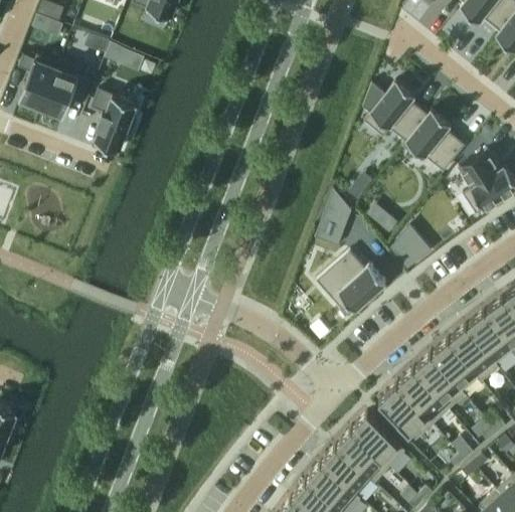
[(133,0),(133,2),(170,17),(175,5),(179,6),(181,0),(133,0)]
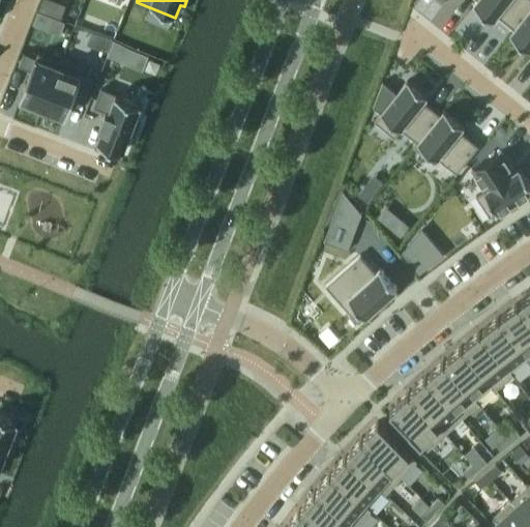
[(476,3),(472,8),(492,24),(497,20),(513,33),(529,13),(529,1),(528,0),(479,0),(477,3),(476,3)]
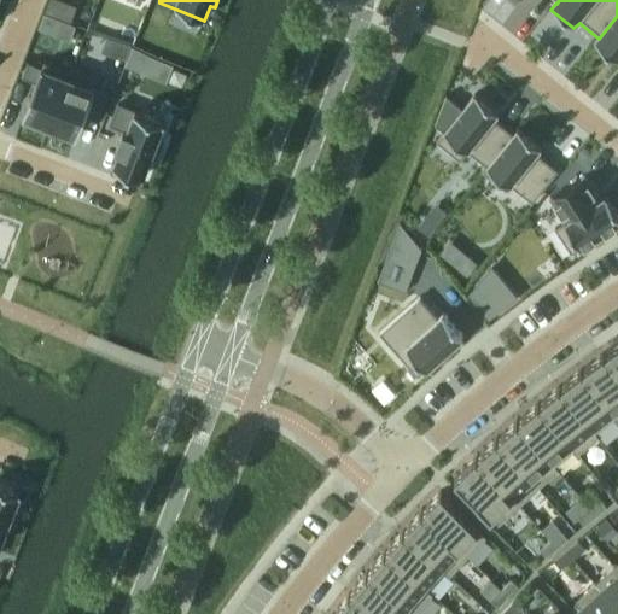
[(599,39),(593,45),(617,63),(617,60),(617,16),(599,39)]
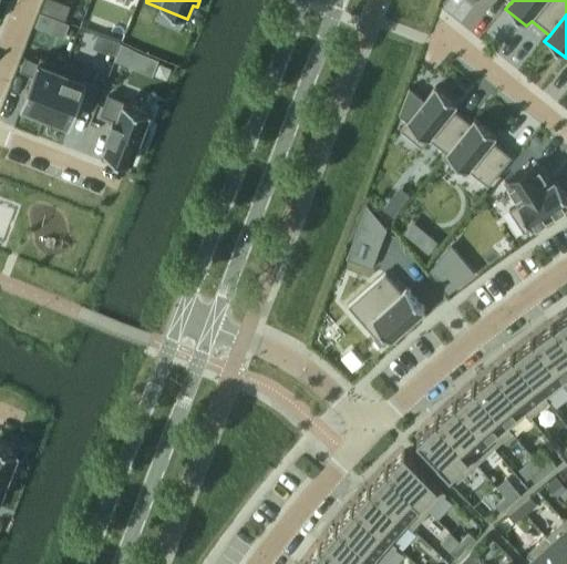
[(26,60),(20,73),(32,79),(20,110),(44,120),(66,64),(65,64),(63,69),(40,60),(38,64),(26,60)]
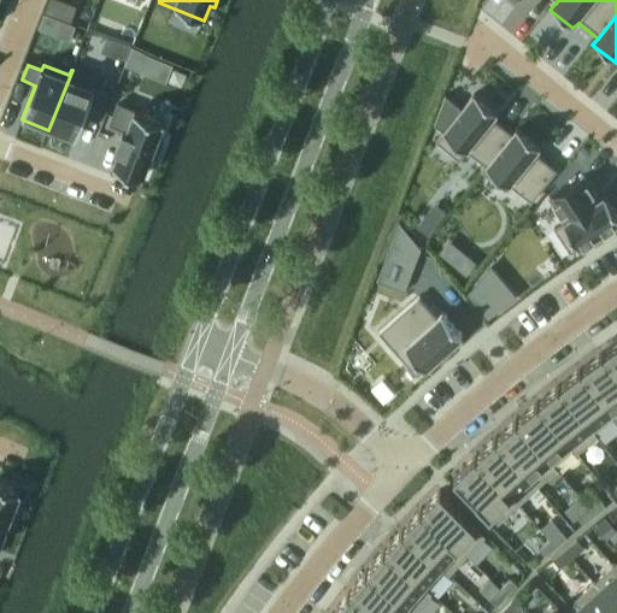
[(72,70),(48,130),(75,140),(89,106),(103,111),(109,96),(94,90),(99,81),(72,70)]
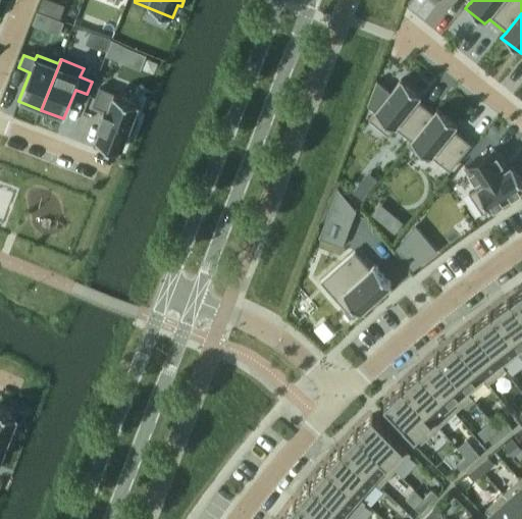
[(367,108),(374,114),(368,122),(387,138),(395,130),(411,143),(412,144),(433,117),(432,116),(426,111),(417,103),(420,98),(401,83),(390,95),(376,84),(367,108)]
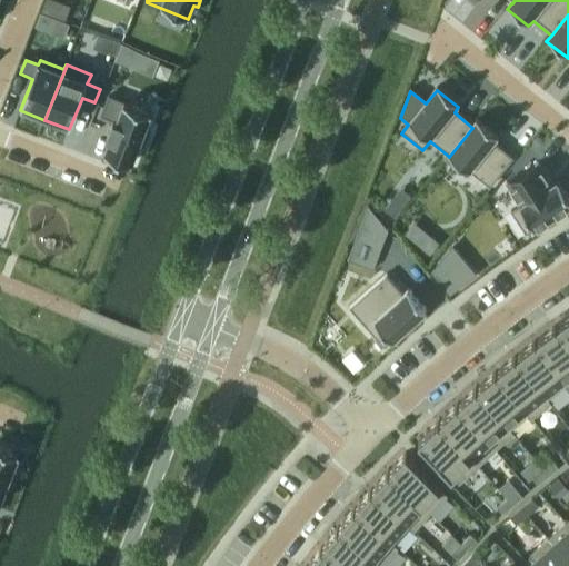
[(109,99),(101,118),(113,122),(107,139),(110,140),(105,156),(131,167),(138,148),(142,149),(150,131),(146,129),(151,116),(109,99)]
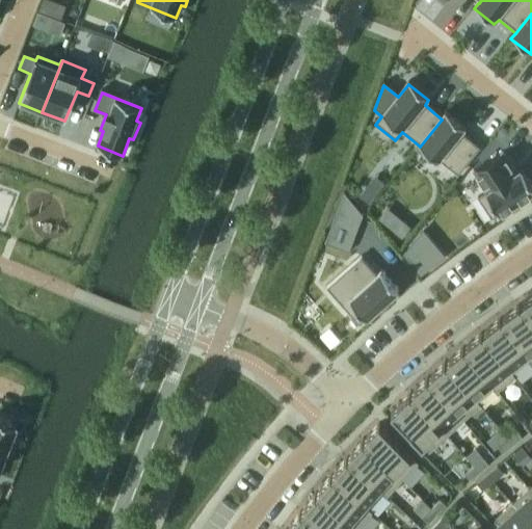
[(415,151),(435,166),(439,162),(457,177),(480,150),(460,134),(464,130),(445,113),(441,118),(442,120),(420,147),(419,146),(415,151)]
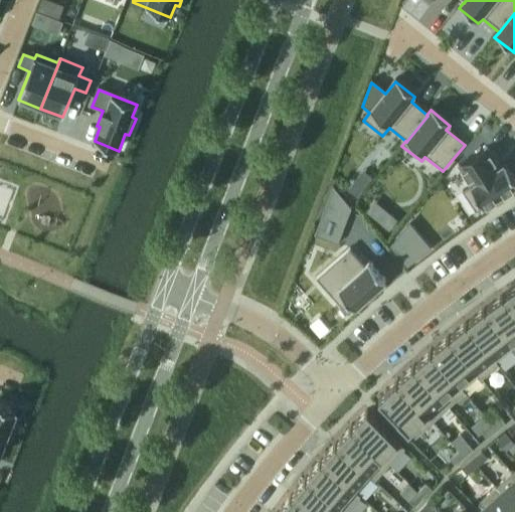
[(487,149),(459,168),(471,187),(462,192),(476,213),(514,187),(514,180),(505,165),(499,168),(487,149)]
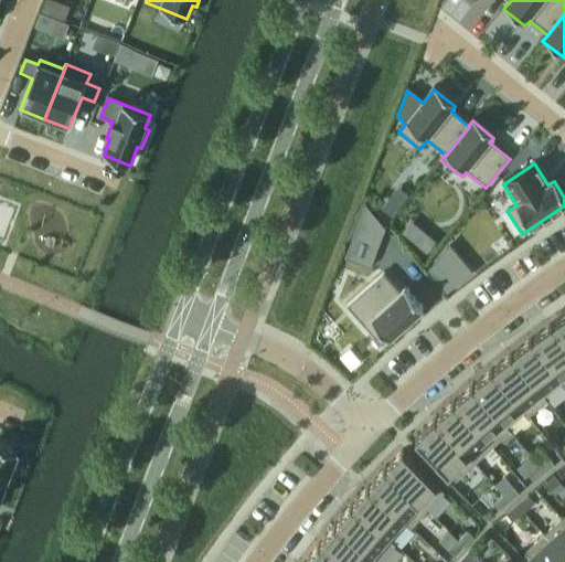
[(448,246),(427,272),(446,296),(472,274),(448,246)]
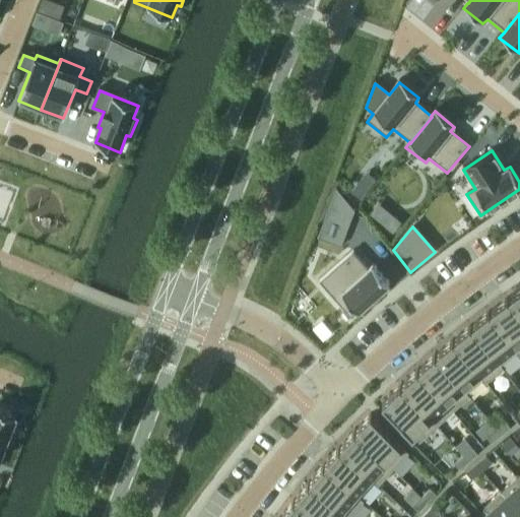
[(352,253),(319,282),(350,319),(389,284),(373,266),(368,270),(352,253)]
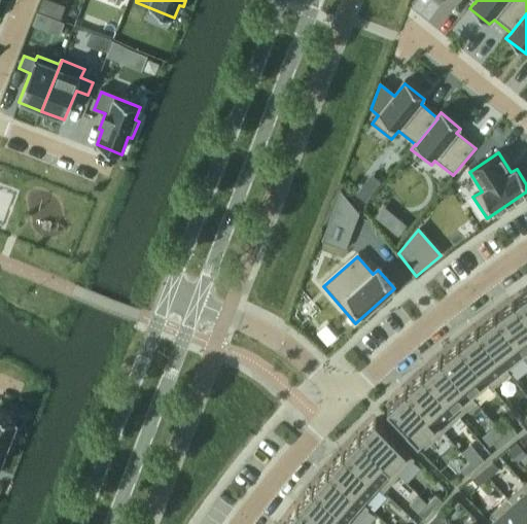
[(514,304),(513,305),(526,324),(526,294),(520,300),(520,301),(515,304),(514,304)]
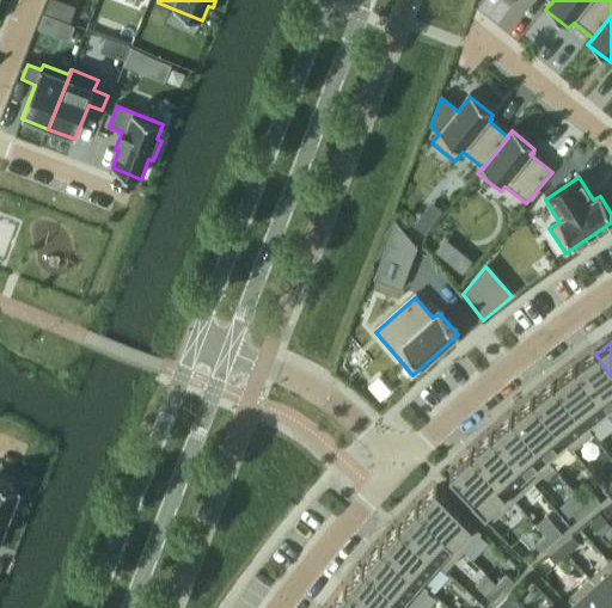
[(575,368),(574,369),(611,422),(611,421),(611,376),(595,354),(585,361),(581,364),(575,369),(575,368)]
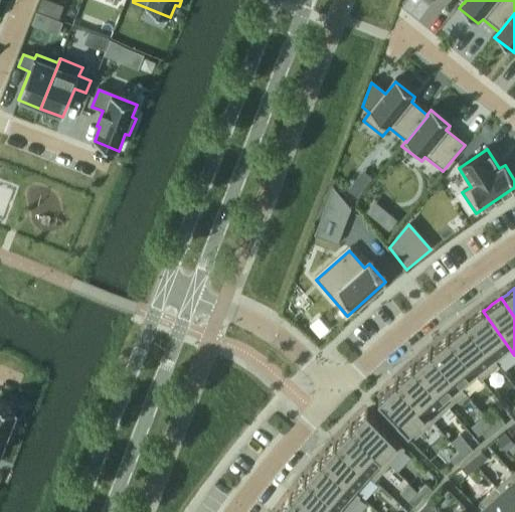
[(466,324),(465,325),(498,368),(499,367),(496,363),(511,351),(514,355),(483,311),(474,318),(471,320),(471,321),(466,325),(466,324)]
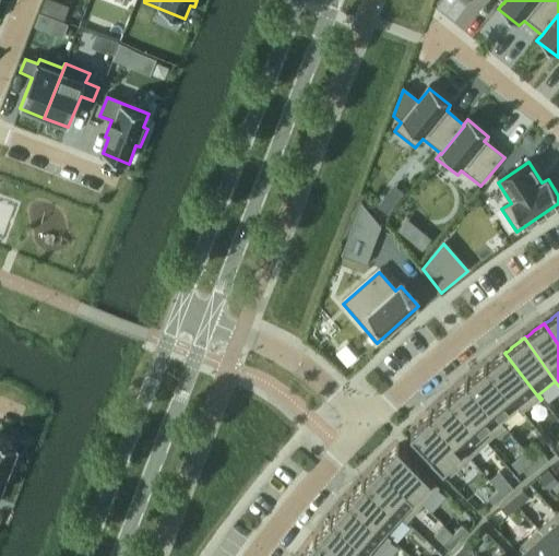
[(486,367),(485,368),(522,414),(534,404),(540,400),(504,353),(495,361),(491,363),(492,364),(487,368),(486,367)]
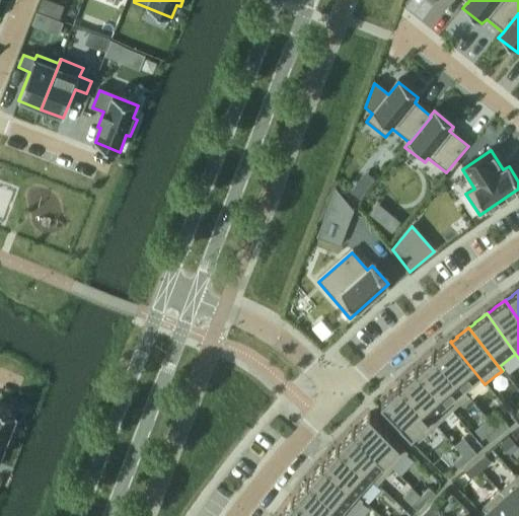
[(434,356),(433,357),(467,398),(468,397),(465,394),(467,392),(480,381),(484,385),(485,384),(450,342),(442,349),(439,352),(434,356)]
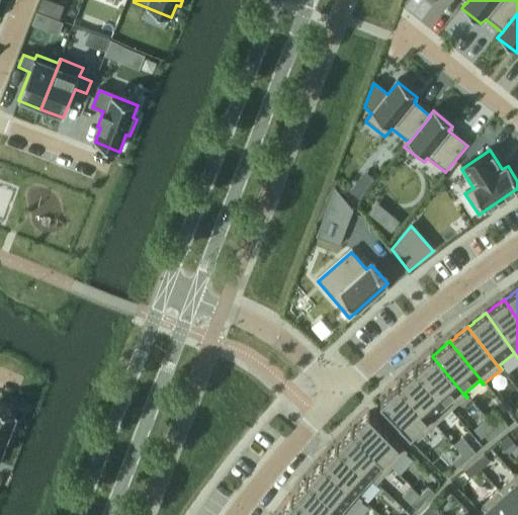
[(416,370),(415,371),(450,412),(456,407),(466,398),(432,356),(423,363),(420,366),(421,366),(416,370)]
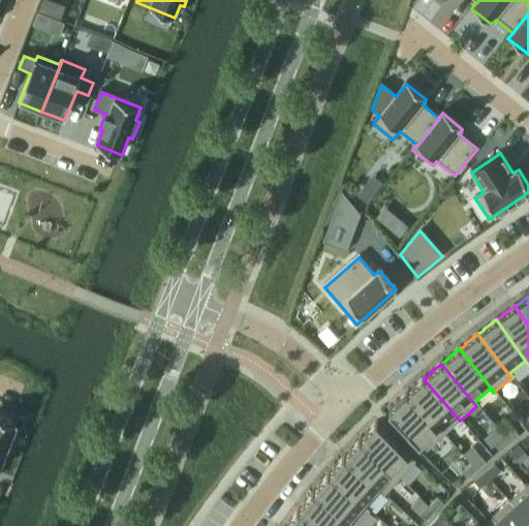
[(407,394),(406,395),(443,436),(460,421),(424,379),(414,387),(412,390),(407,394)]
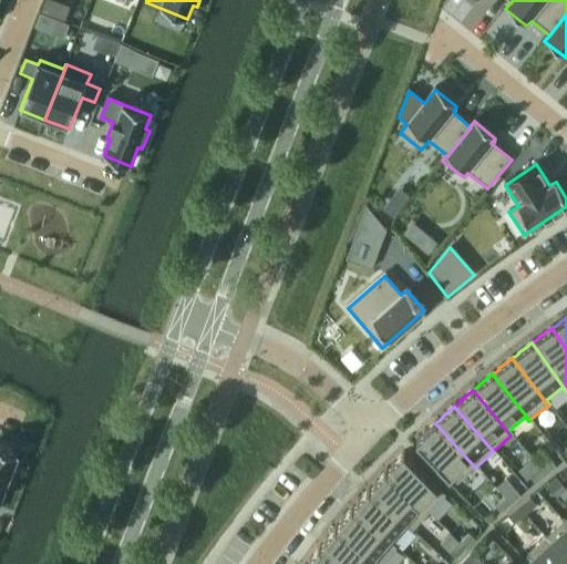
[(423,436),(416,442),(437,464),(446,473),(457,485),(475,468),(435,423),(426,432),(423,434),(423,436)]
